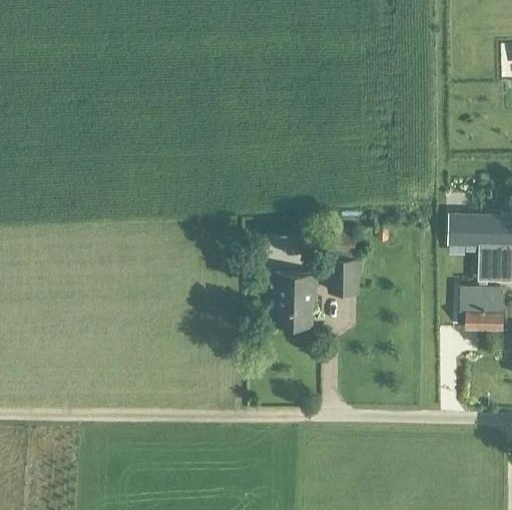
[(511,282),(511,256),(511,216),(448,214),(447,243),(478,244),(477,280),(511,282)]
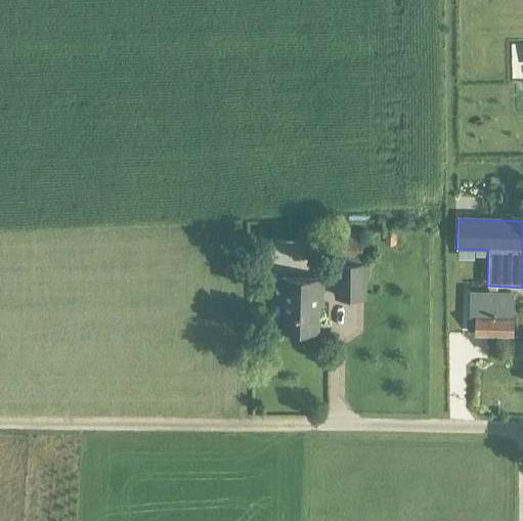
[(387,248),(395,248),(395,232),(387,232),(387,248)]
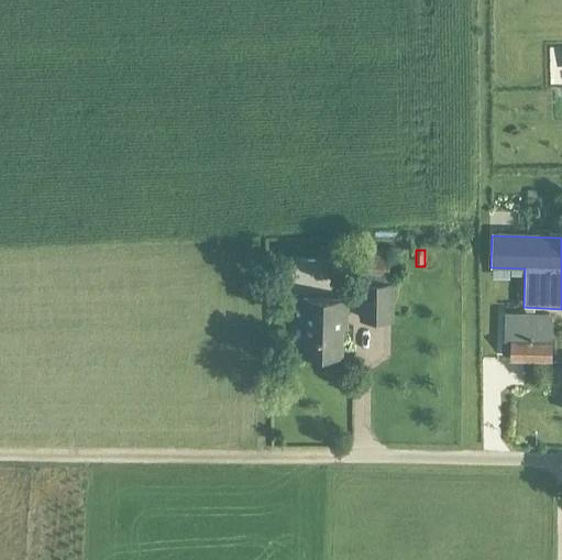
[(366,276),(389,276),(389,253),(366,252),(366,276)]
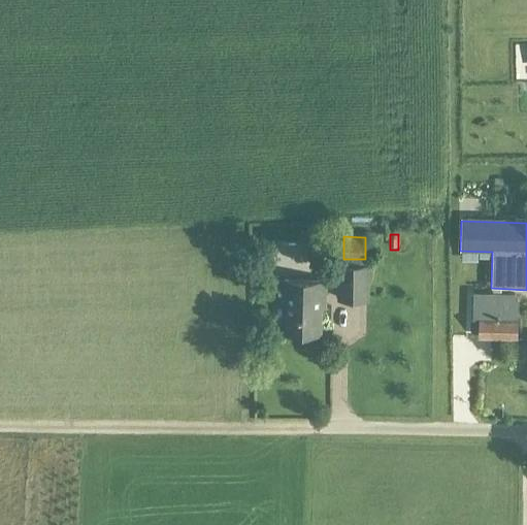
[(337,267),(336,304),(368,304),(368,268),(337,267)]
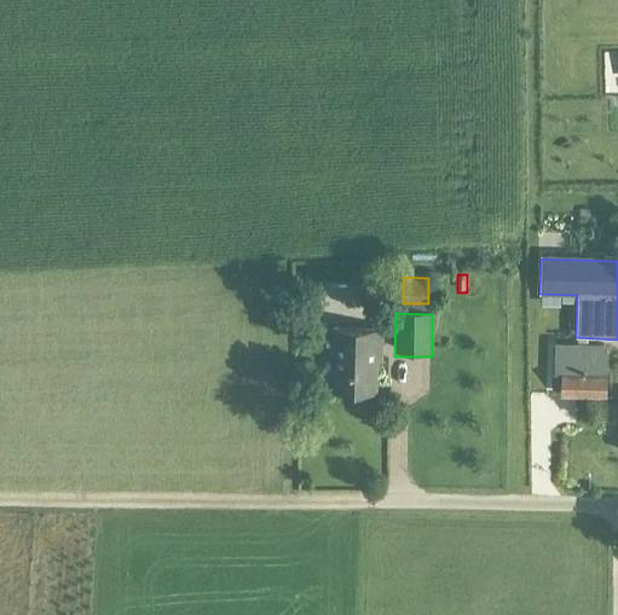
[(375,353),(380,354),(380,334),(324,331),(323,359),(334,360),(333,392),(374,394),(375,353)]
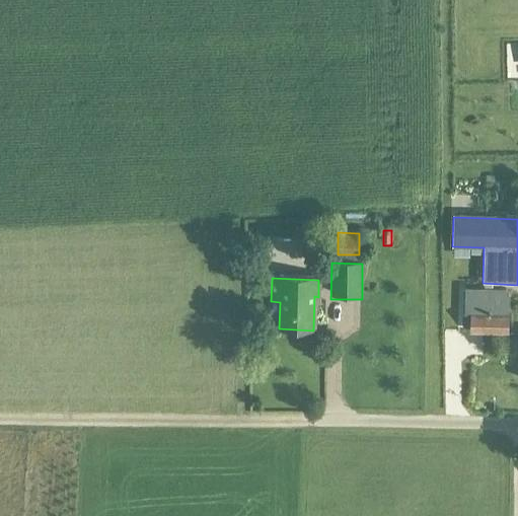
[(508,317),(468,316),(469,335),(508,336),(508,317)]
